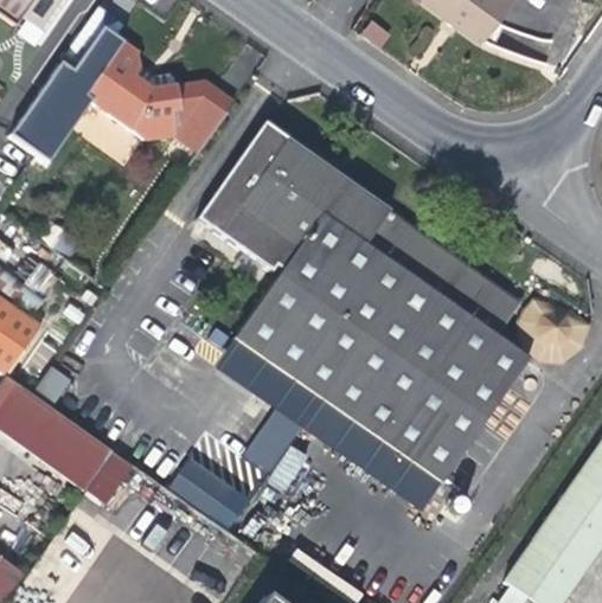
[(0,0),(0,10),(19,23),(34,0),(0,0)]
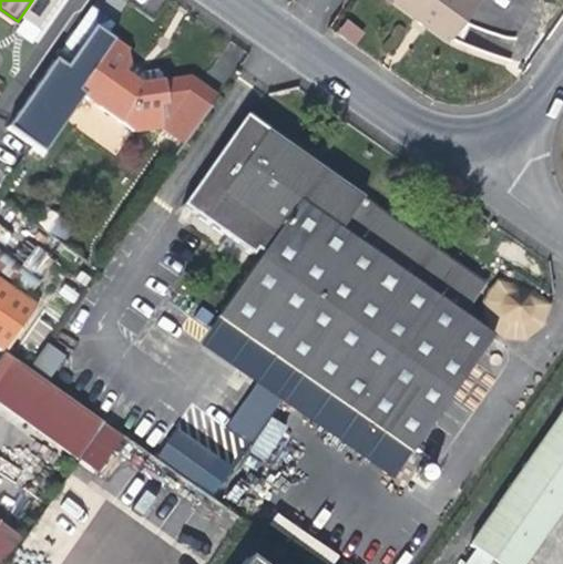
[(34,0),(19,29),(42,41),(64,0),(34,0)]
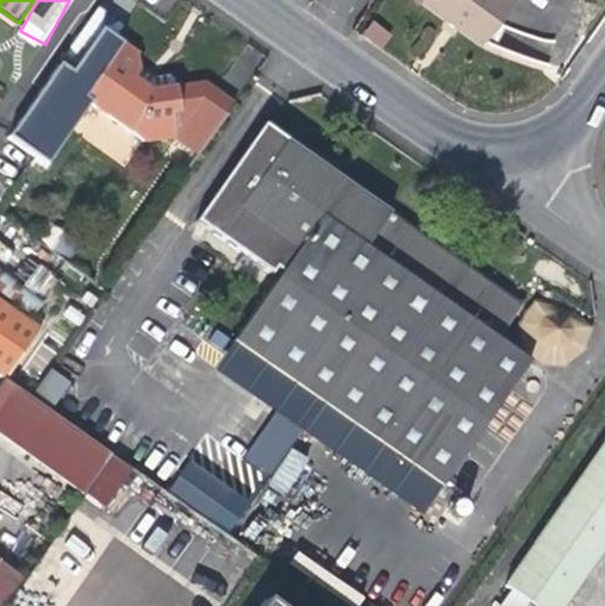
[(431,0),(485,38),(511,0),(431,0)]
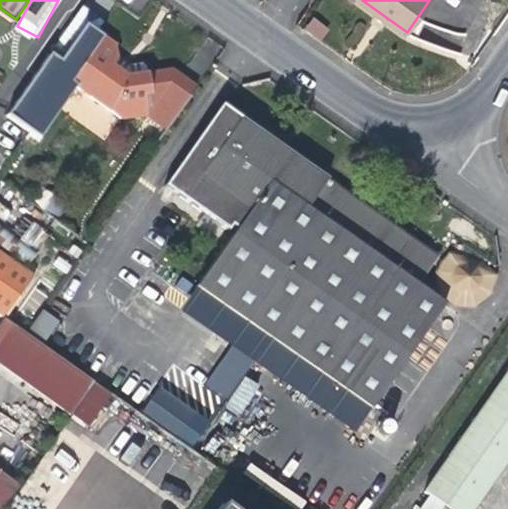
[(35,86),(55,100),(62,92),(71,80),(122,116),(150,111),(147,98),(143,72),(129,74),(113,63),(119,55),(117,44),(96,29),(99,25),(99,20),(97,15),(90,10),(84,9),(79,11),(56,45),(65,51),(55,67),(51,65),(35,86)]
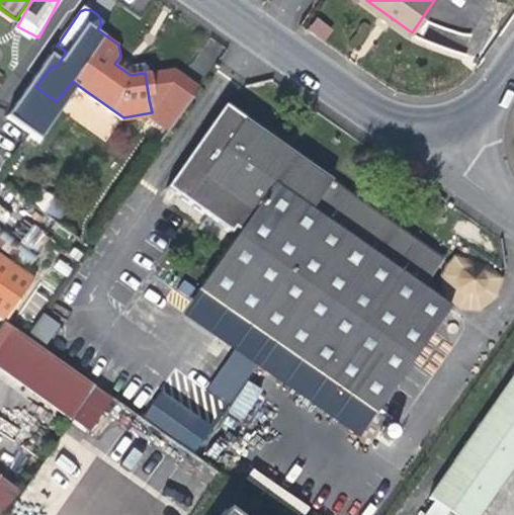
[(312,27),(330,37),(338,25),(320,14),(312,27)]
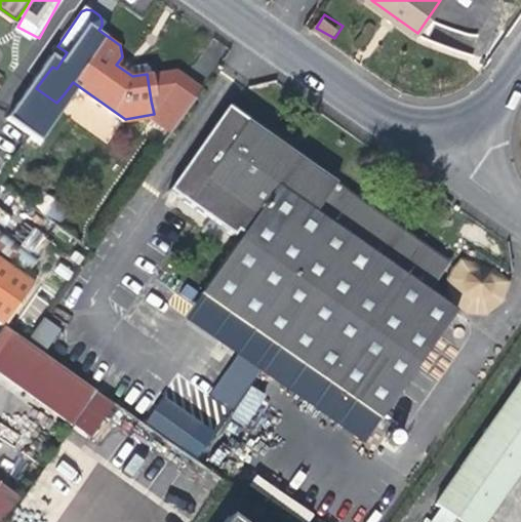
[(153,73),(147,74),(151,101),(156,97),(153,73)]
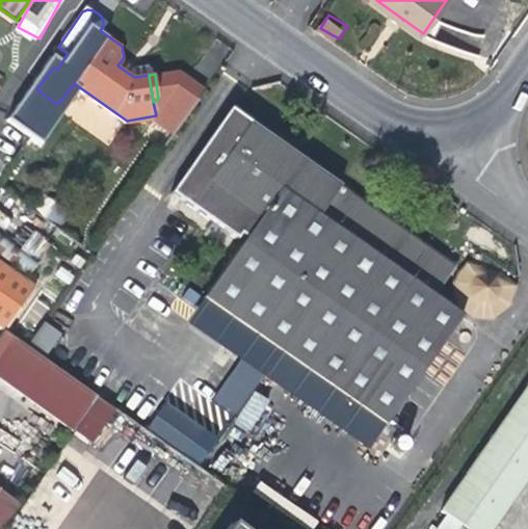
[(458,264),(401,223),(375,206),(233,105),(173,190),(240,237),(244,231),(248,234),(204,295),(278,347),(387,424),(466,313),(437,293),(458,264)]
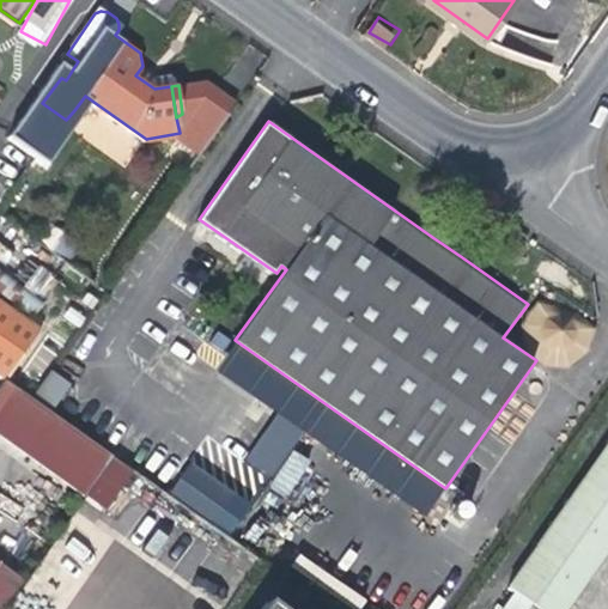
[(76,250),(80,233),(59,226),(53,243),(76,250)]
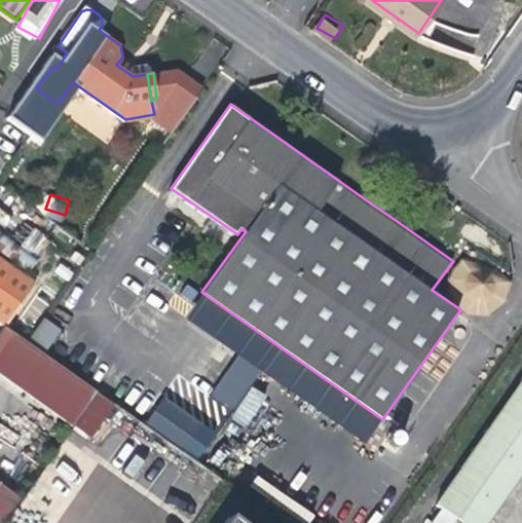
[(12,234),(0,225),(0,250),(5,254),(31,273),(42,257),(12,234)]
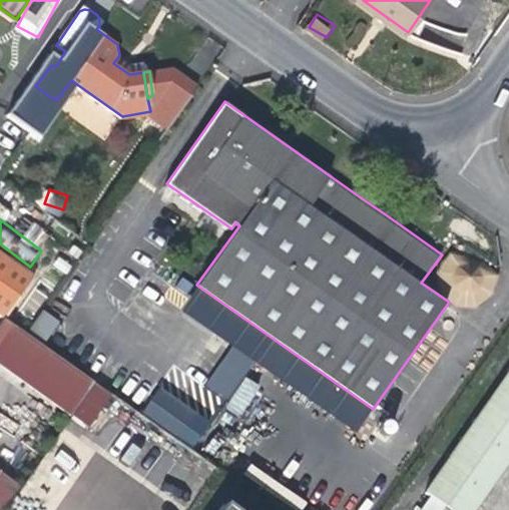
[(2,253),(0,251),(0,313),(4,316),(6,317),(34,276),(2,253)]
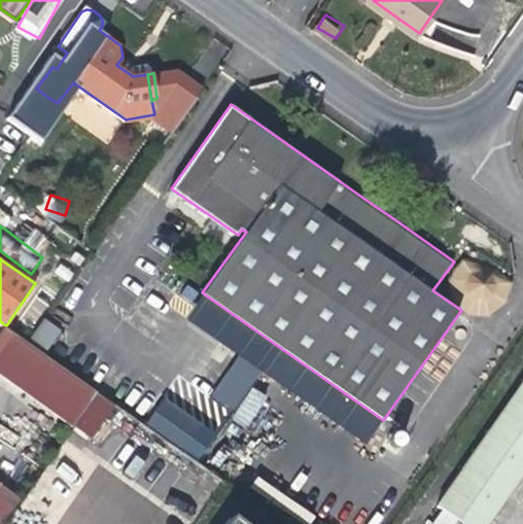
[(47,314),(34,336),(51,347),(66,326),(47,314)]
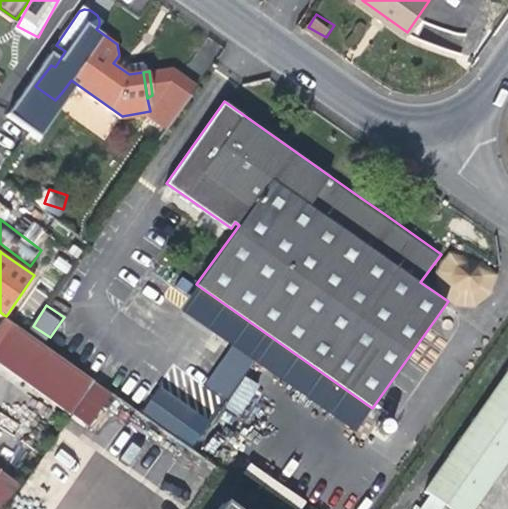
[(6,316),(4,315),(0,320),(0,362),(74,414),(98,381),(6,316)]
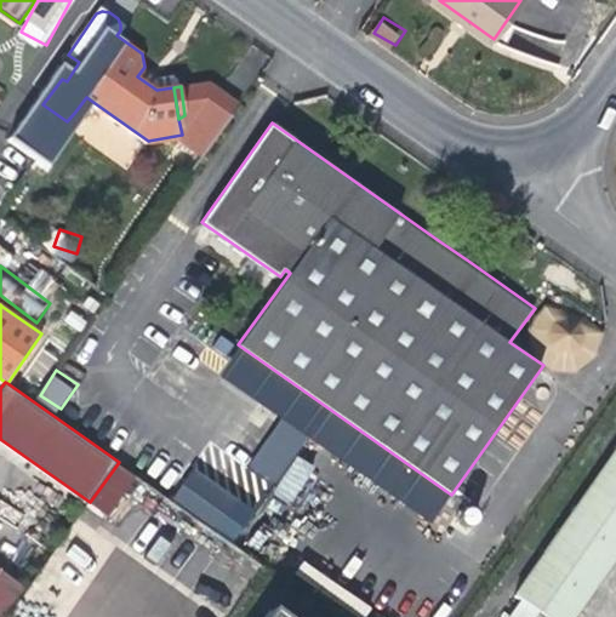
[(451,495),(324,405),(303,434),(431,524),(451,495)]
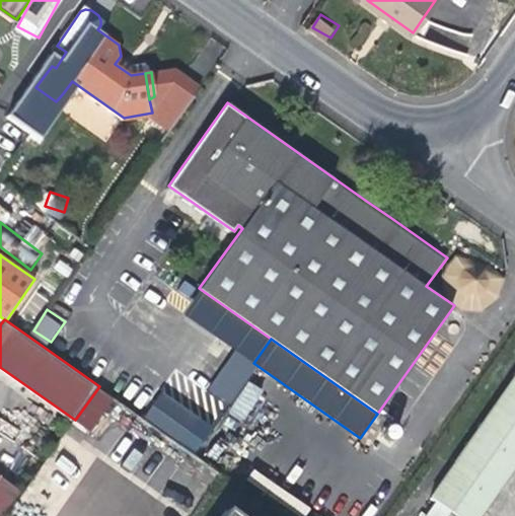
[(252,416),(265,384),(247,378),(236,410),(252,416)]
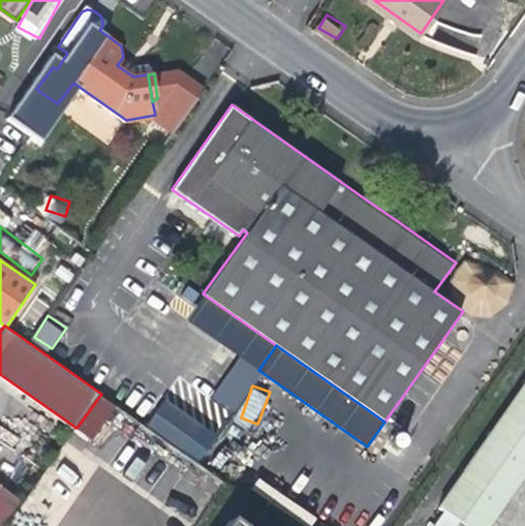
[(485,525),(502,502),(524,471),(524,385),(461,472),(436,506),(457,521),(463,525),(485,525)]
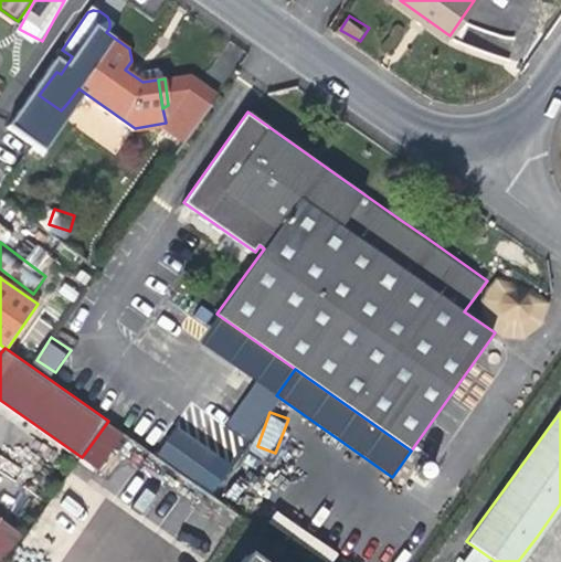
[(220,456),(179,427),(159,456),(200,485),(220,456)]
